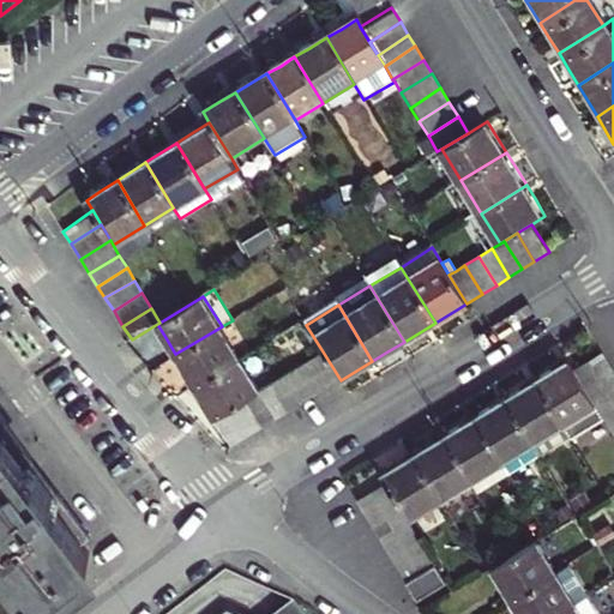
[(186,369),(196,385),(241,357),(222,326),(175,354),(186,369)]
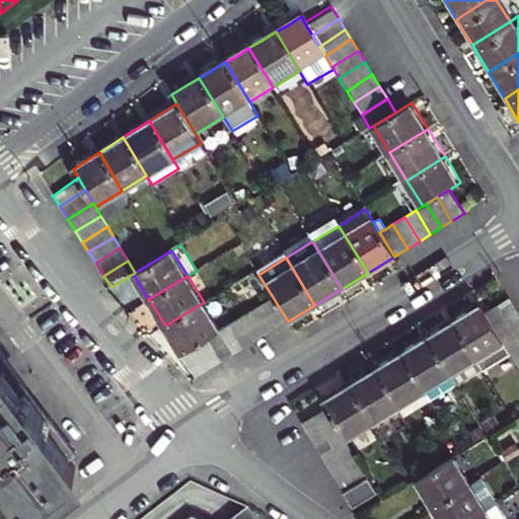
[(482,309),(489,321),(514,306),(506,295),(482,309)]
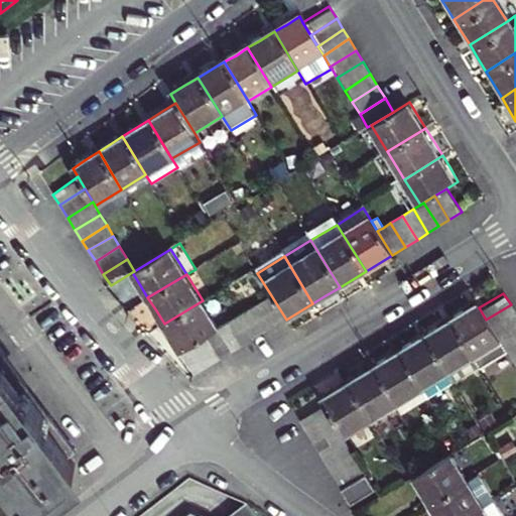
[(271,295),(258,302),(273,328),(286,319),(271,295)]
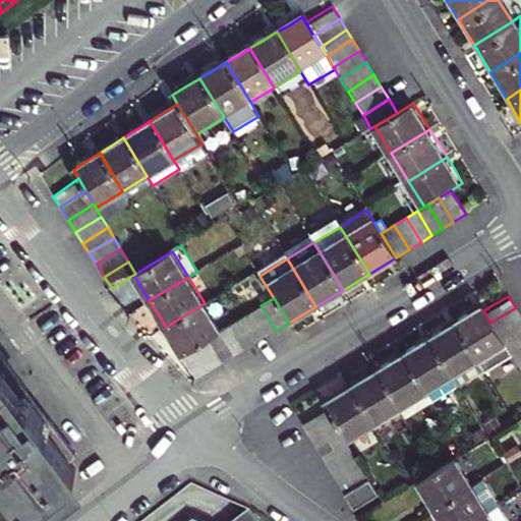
[(173,339),(181,353),(204,340),(217,333),(221,330),(205,303),(166,327),(173,339)]
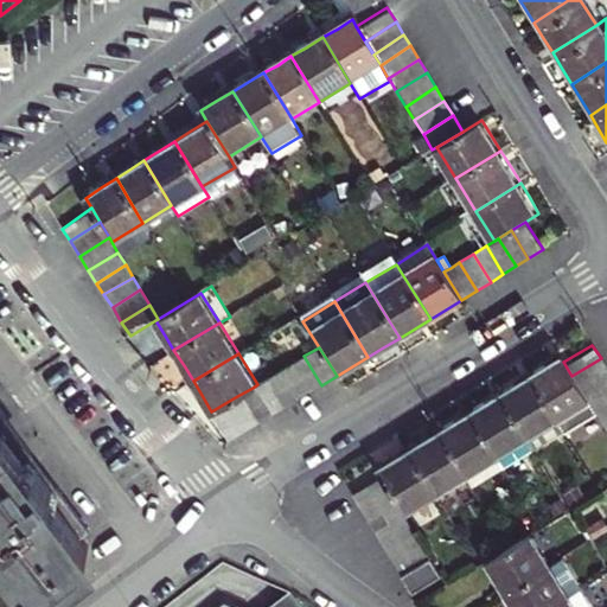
[(304,356),(292,363),(310,393),(321,385),(304,356)]
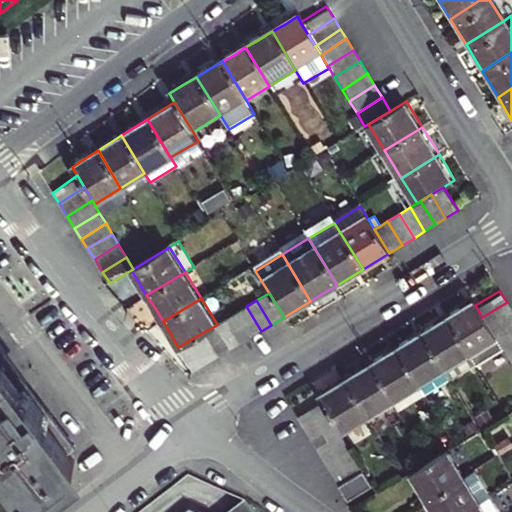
[(458,310),(445,318),(473,363),(475,365),(502,349),(495,339),(489,328),(482,317),(475,305),(473,301),(458,310)]
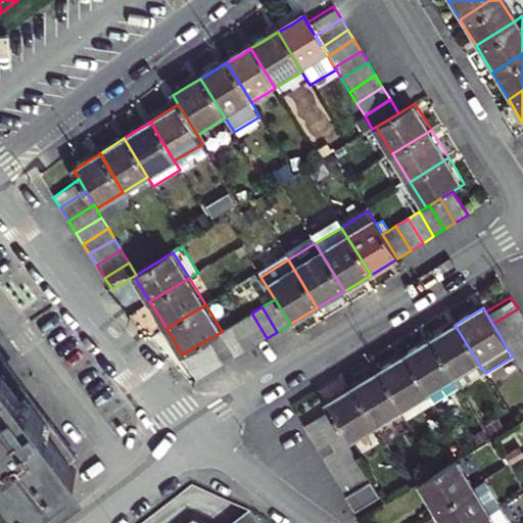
[(492,324),(500,335),(522,320),(522,318),(518,308),(492,324)]
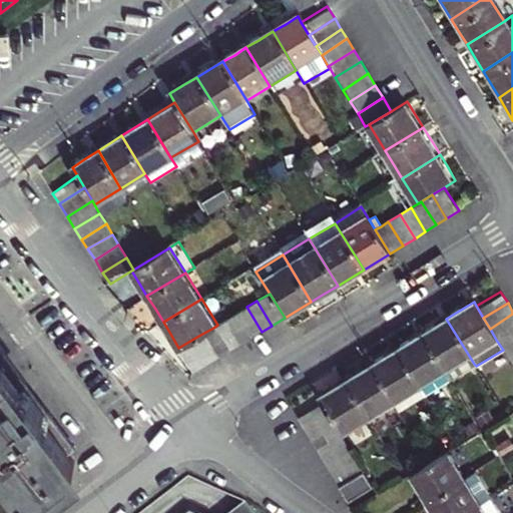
[(262,332),(246,307),(235,315),(250,339),(262,332)]
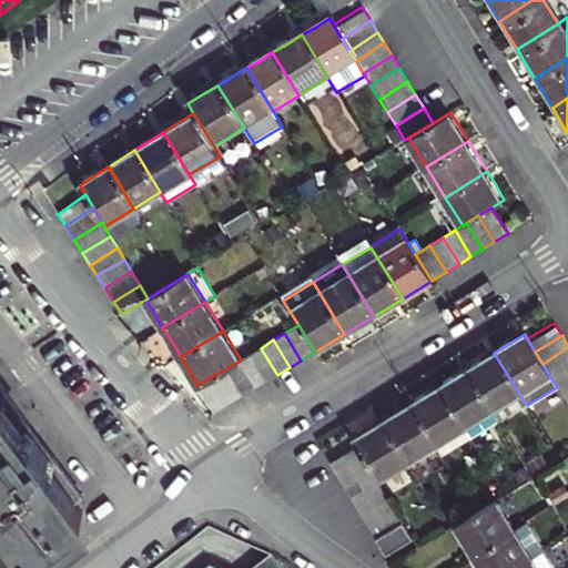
[(567,347),(543,364),(549,376),(567,364),(567,347)]
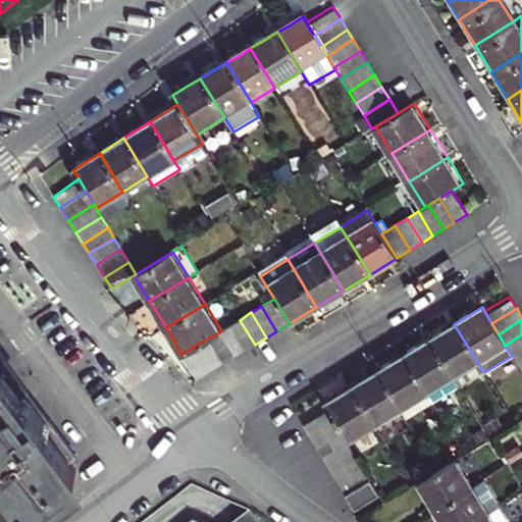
[(240,320),(229,325),(244,351),(255,345),(240,320)]
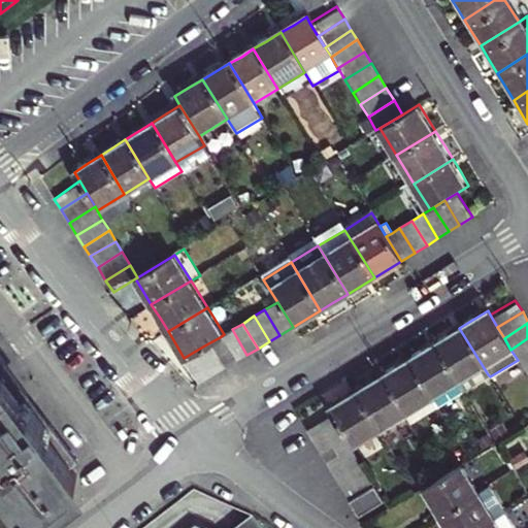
[(488,374),(459,328),(446,335),(433,343),(462,391),(488,374)]
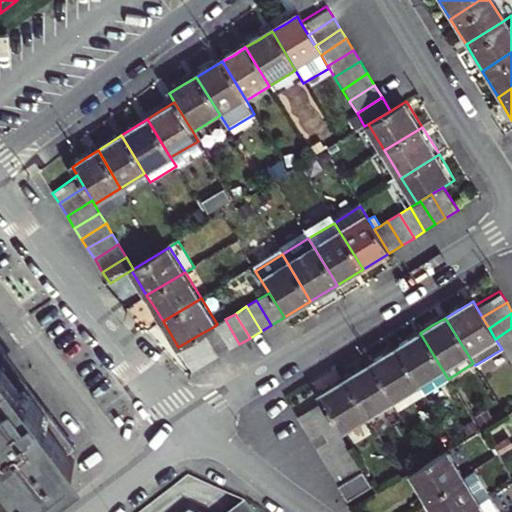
[(217,324),(213,327),(229,351),(239,344),(225,319),(217,324)]
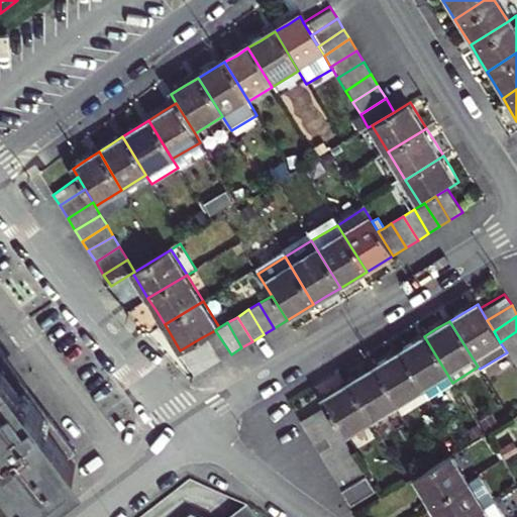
[(231,354),(215,330),(202,337),(218,362),(231,354)]
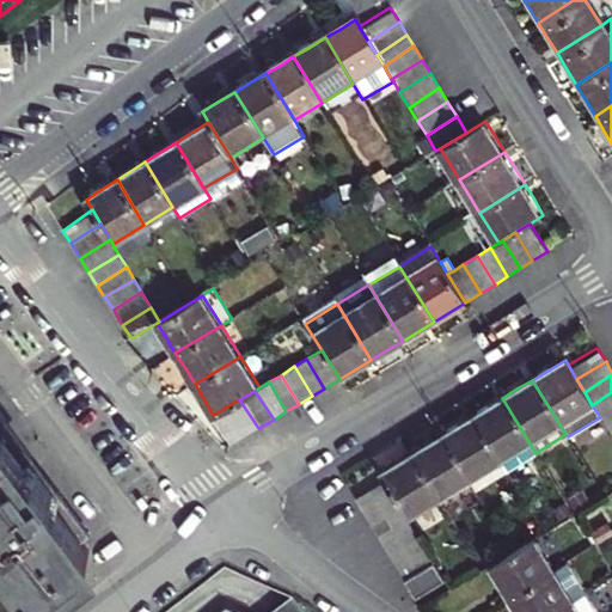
[(600,417),(601,418),(611,411),(611,392),(592,405),(600,417)]
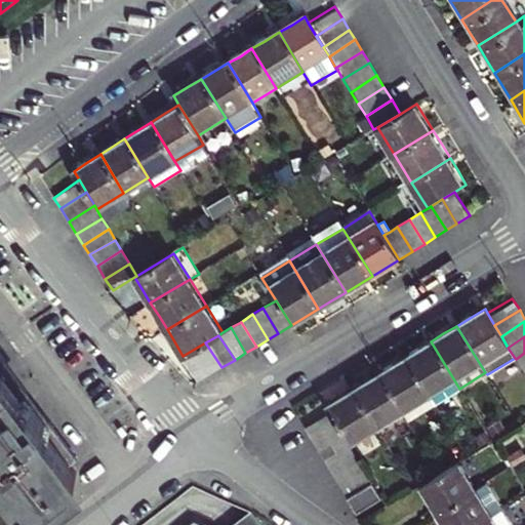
[(459,389),(431,341),(416,350),(404,358),(433,405),(459,389)]
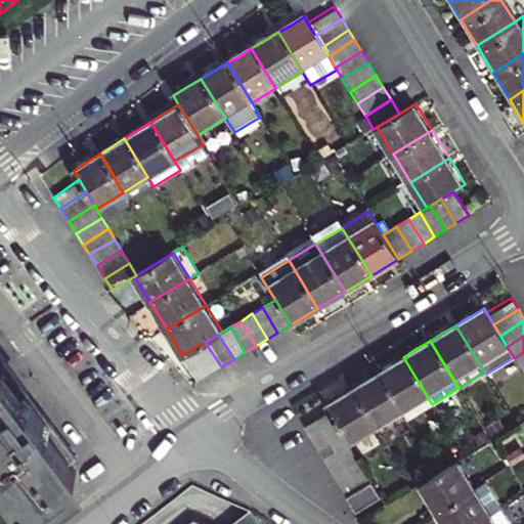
[(205,342),(182,355),(190,368),(198,381),(221,366),(205,342)]
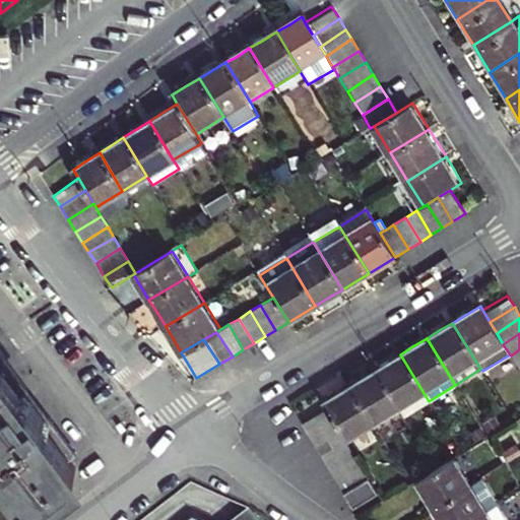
[(0,465),(29,504),(77,466),(69,455),(76,450),(0,349),(0,465)]
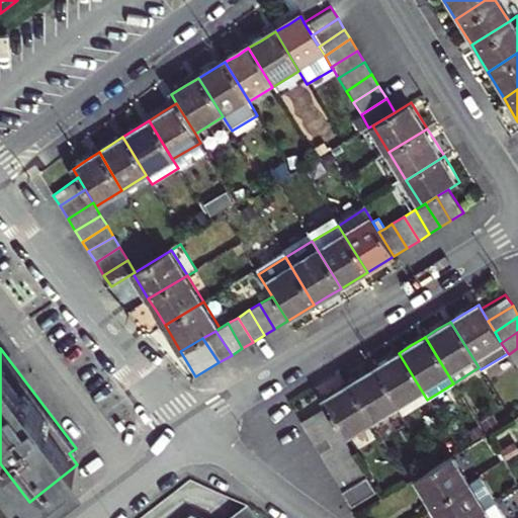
[(517,348),(509,354),(516,366),(517,364),(517,348)]
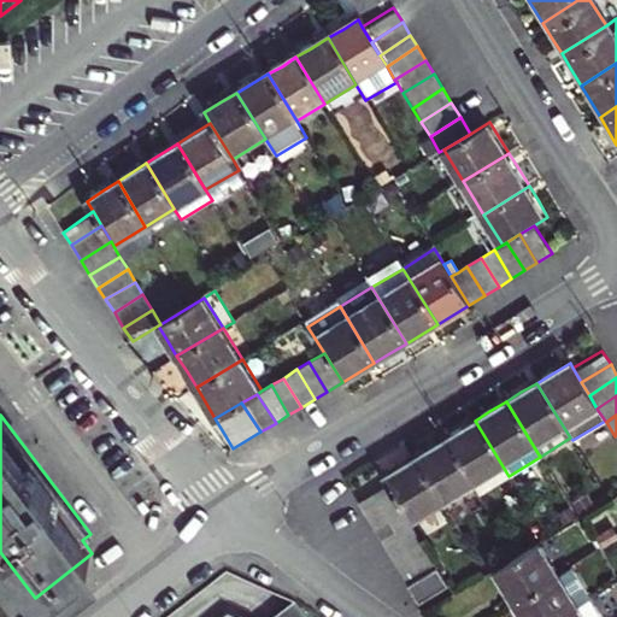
[(459,429),(445,439),(472,486),(479,495),(509,476),(475,421),(459,429)]
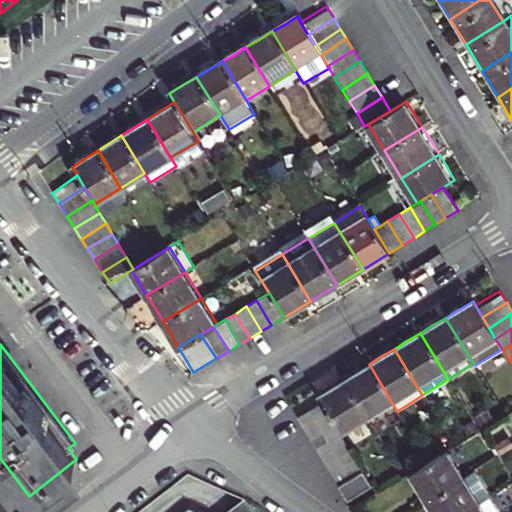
[(392,403),(369,364),(356,371),(344,379),(367,418),(392,403)]
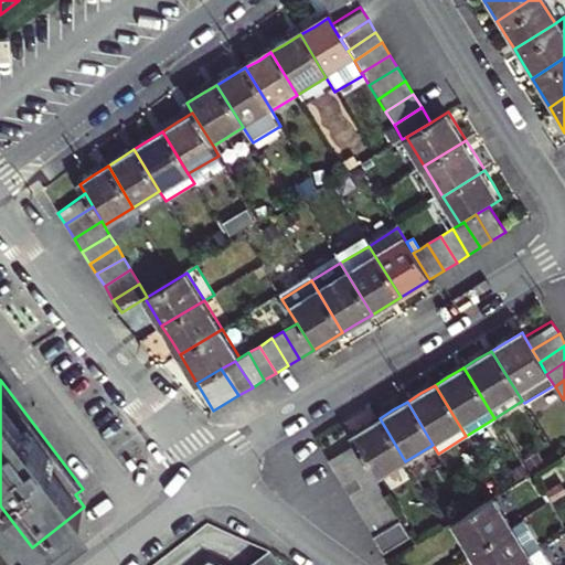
[(405,461),(380,418),(364,426),(351,435),(355,444),(362,455),(370,469),(376,479),(405,461)]
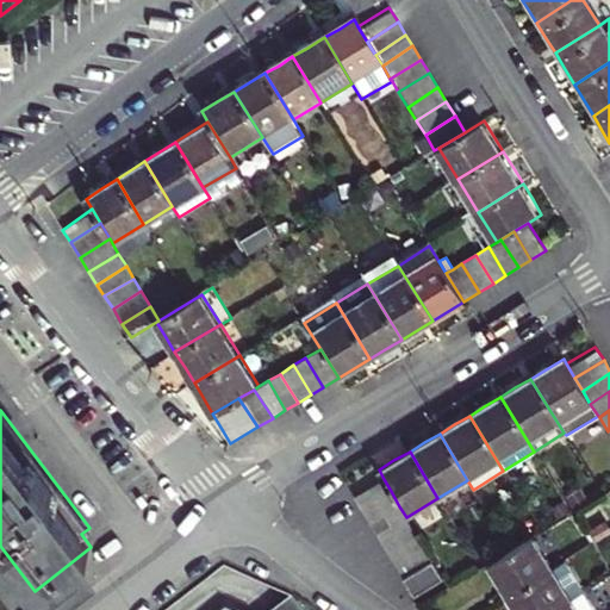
[(355,496),(363,509),(391,491),(384,479),(355,496)]
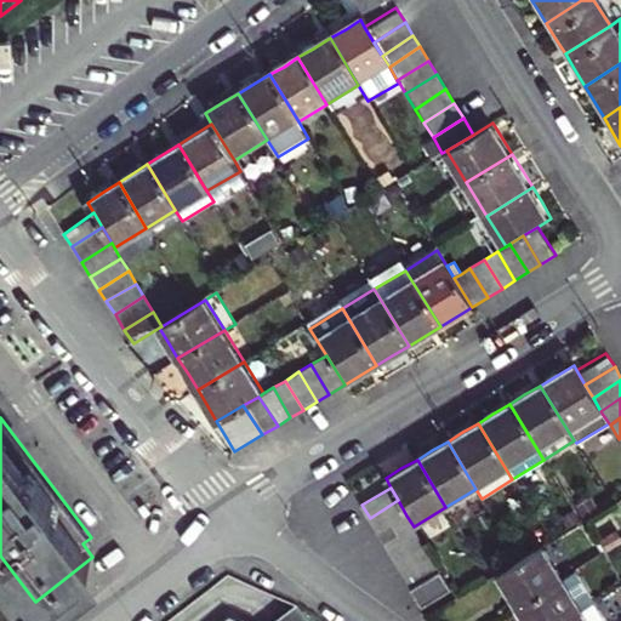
[(370,518),(379,534),(406,516),(398,500),(370,518)]
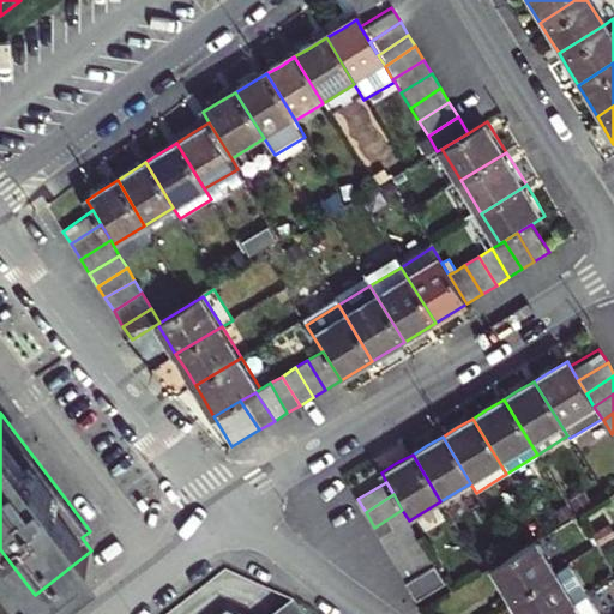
[(374,528),(385,542),(413,525),(409,521),(402,510),(374,528)]
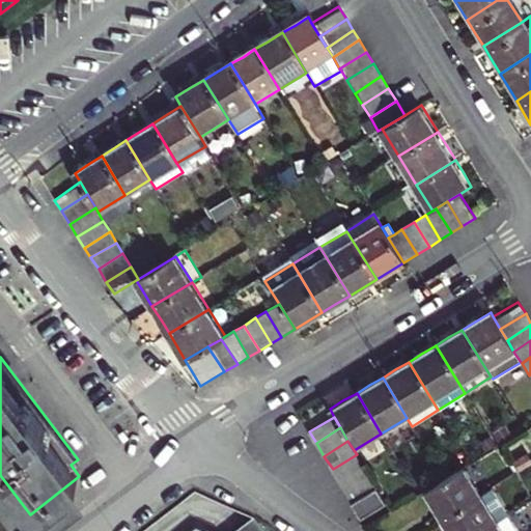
[(333,469),(339,480),(363,466),(357,454),(333,469)]
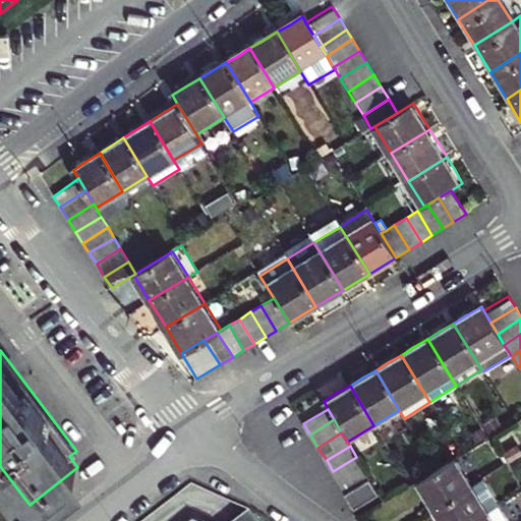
[(333,471),(341,484),(364,470),(356,457),(333,471)]
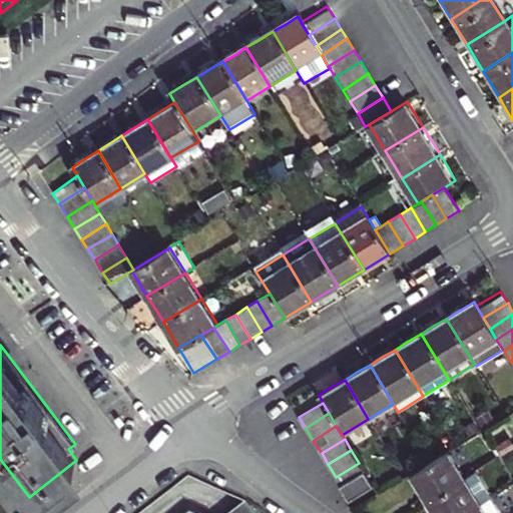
[(465,475),(449,451),(429,463),(410,475),(417,487),(424,500),(465,475)]
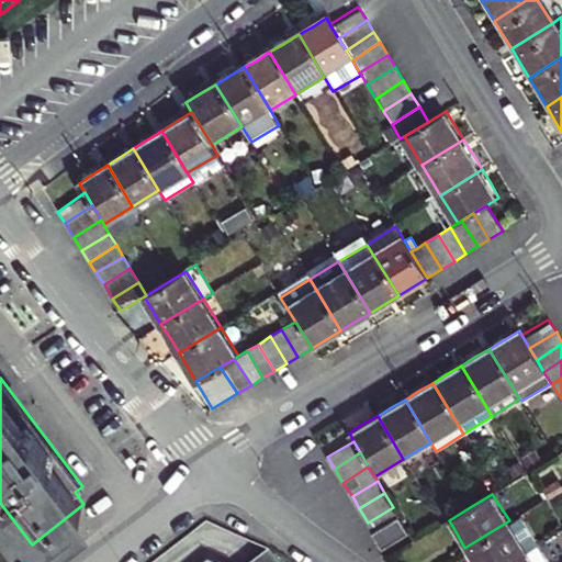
[(0,561),(7,561),(32,544),(0,503),(0,561)]
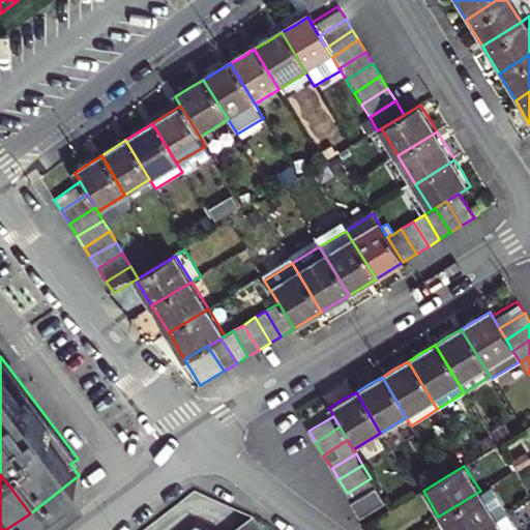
[(347,493),(354,503),(377,489),(371,478),(347,493)]
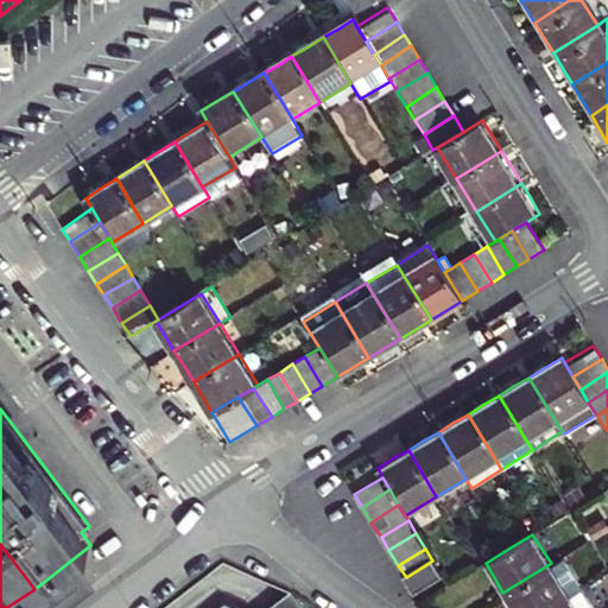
[(551,563),(502,593),(512,607),(545,607),(583,586),(564,555),(551,563)]
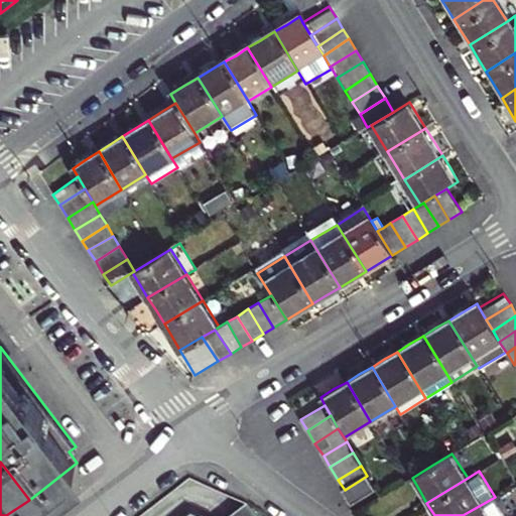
[(345,490),(352,502),(374,488),(367,476),(345,490)]
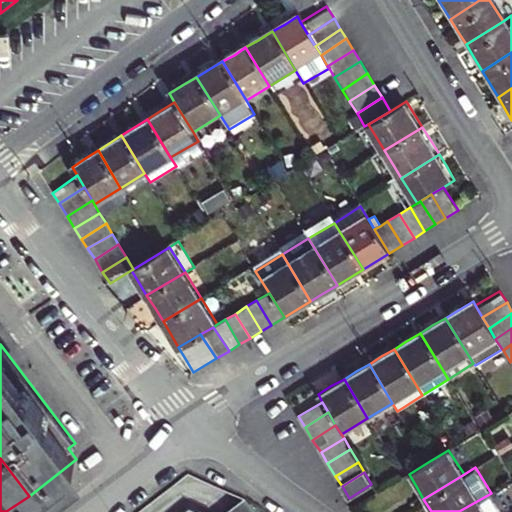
[(371,484),(349,498),(352,504),(375,490),(371,484)]
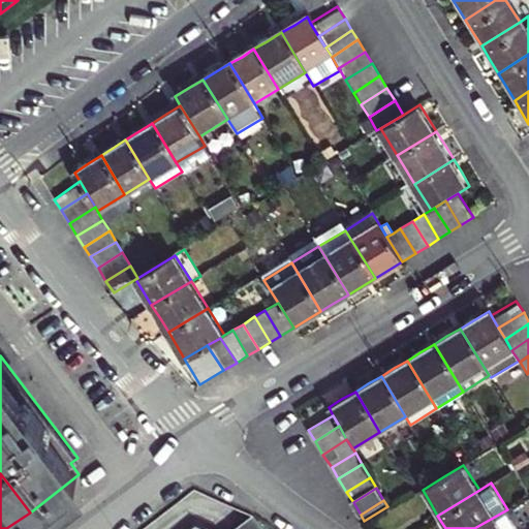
[(364,521),(361,515),(353,502),(350,504),(361,522),(364,521)]
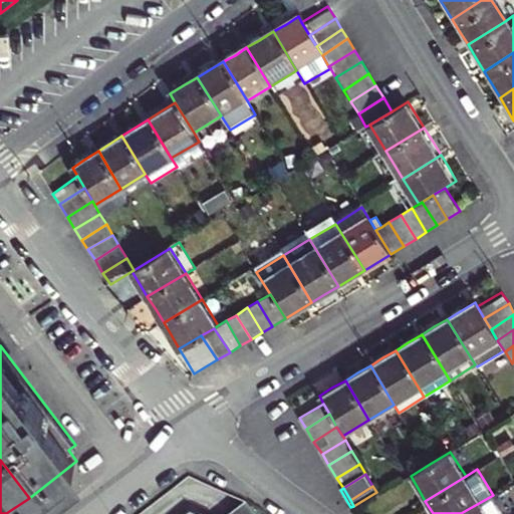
[(504,513),(493,495),(461,513),(504,513)]
